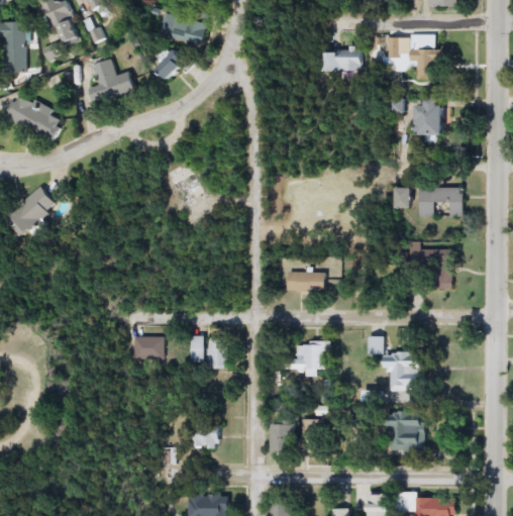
[(66,45),(59,24),(50,27),(42,5),(59,0),(66,0),(81,40),(66,45)]
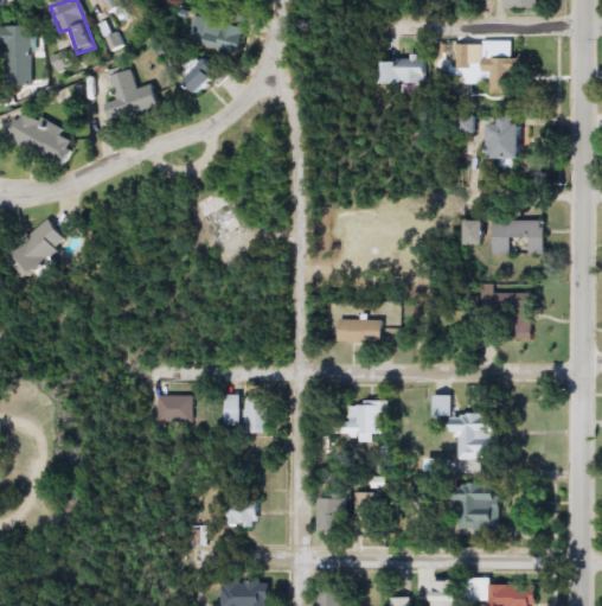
[(125,0),(103,14),(95,0),(125,0)]
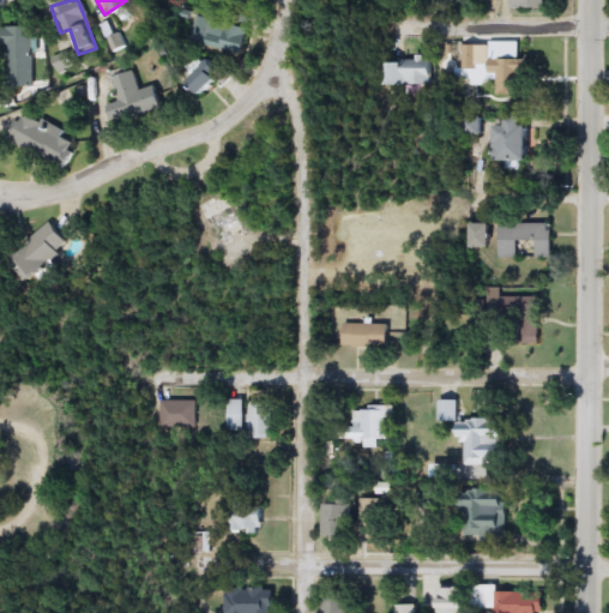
[(241,53),(186,41),(193,13),(247,25),(241,53)]
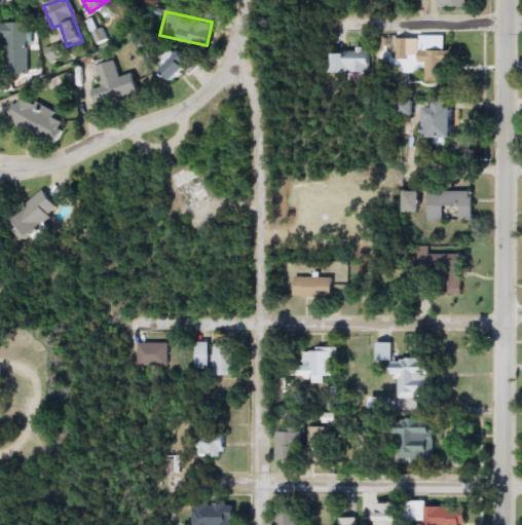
[(28,23),(28,74),(3,74),(3,23),(28,23)]
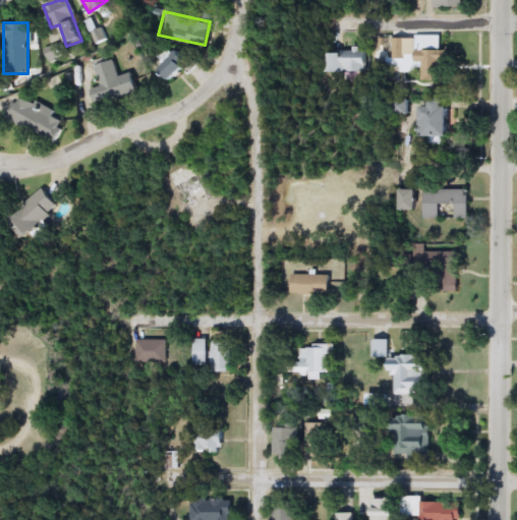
[(385,37),(437,36),(438,50),(445,49),(446,78),(418,79),(418,70),(385,71),(385,37)]
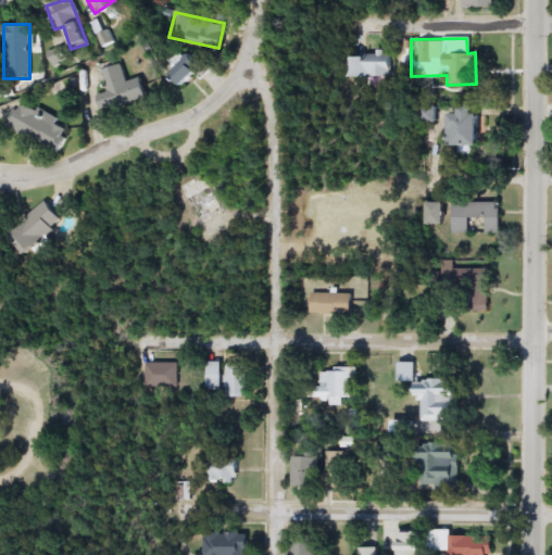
[(172,71),(190,52),(203,65),(185,84),(172,71)]
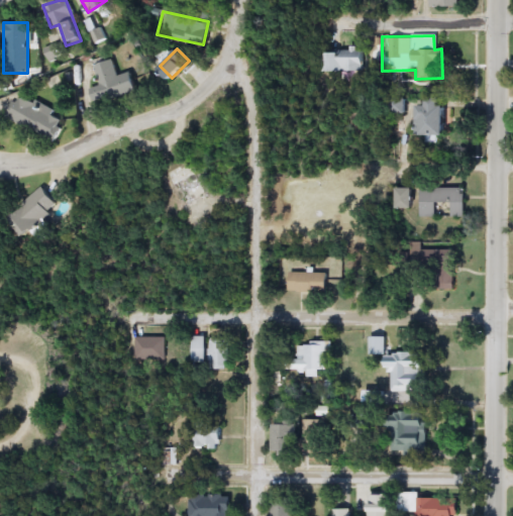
[(361,71),(316,71),(316,49),(361,49),(361,71)]
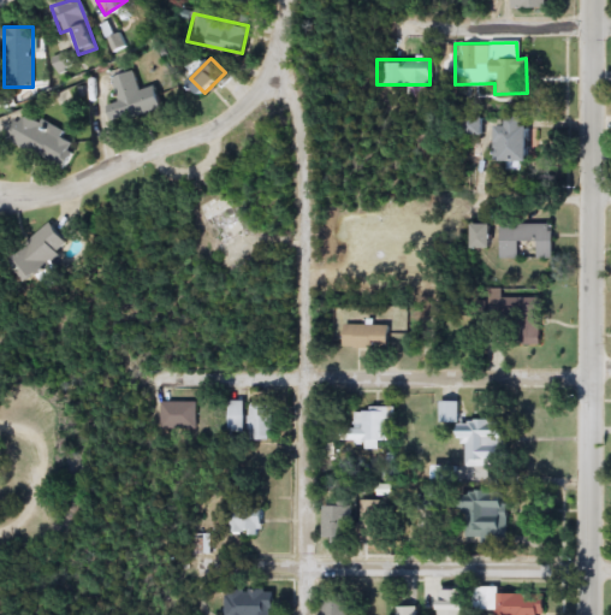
[(162,112),(124,122),(112,77),(132,71),(138,90),(155,86),(162,112)]
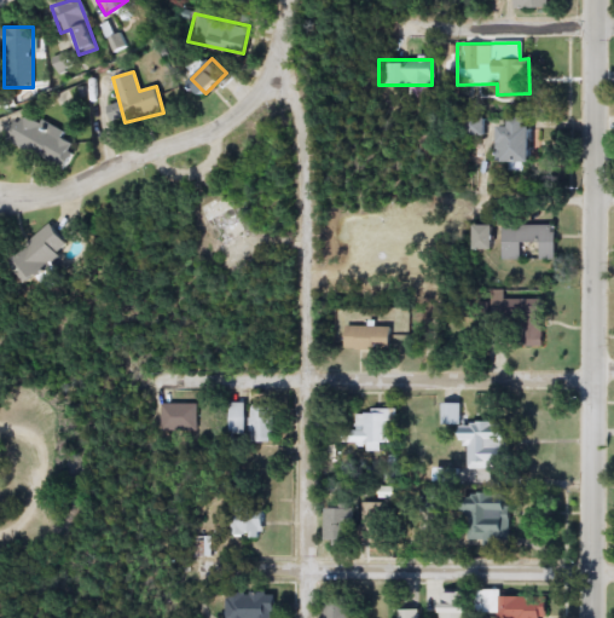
[(64,130),(62,139),(76,144),(68,167),(10,148),(21,115),(64,130)]
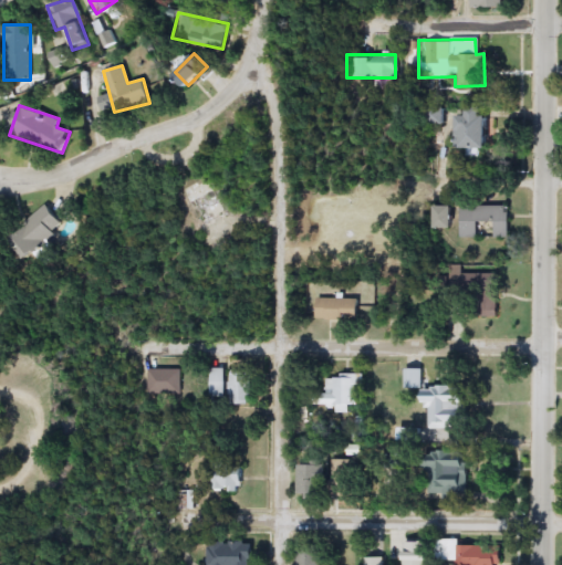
[(488,148),(451,147),(451,116),(468,116),(468,107),(489,107),(488,148)]
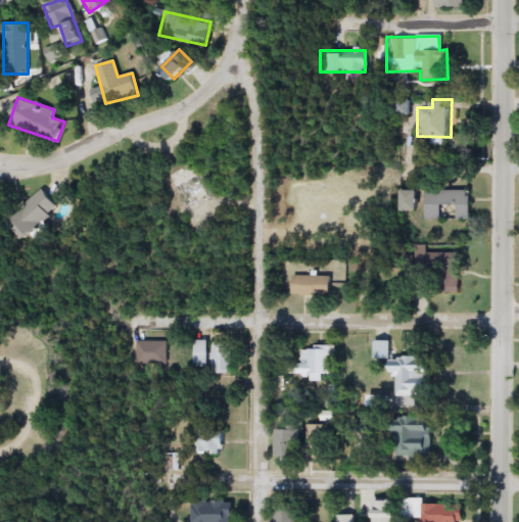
[(193,175),(173,187),(163,173),(184,160),(193,175)]
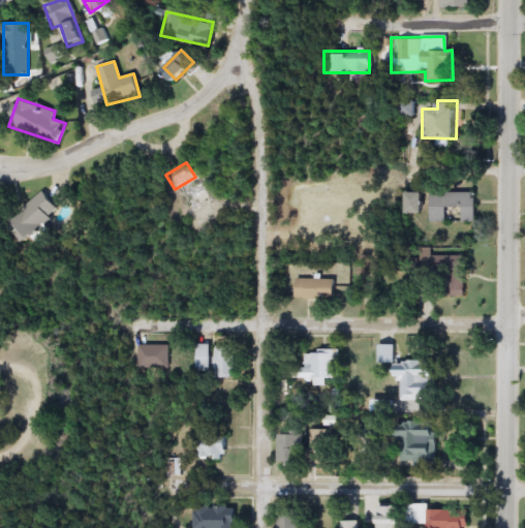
[(28,242),(8,220),(40,189),(60,210),(28,242)]
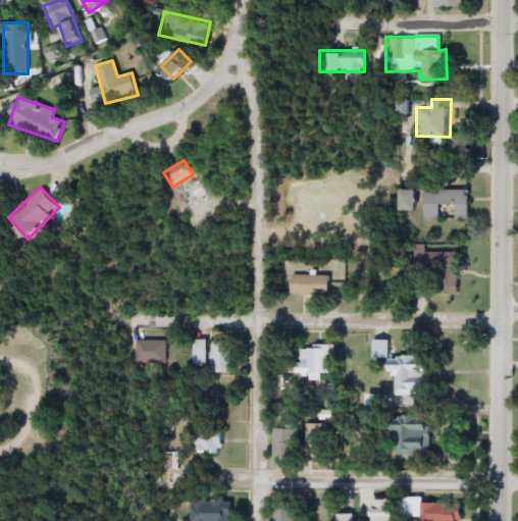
[(398,210),(398,189),(414,189),(414,210),(398,210)]
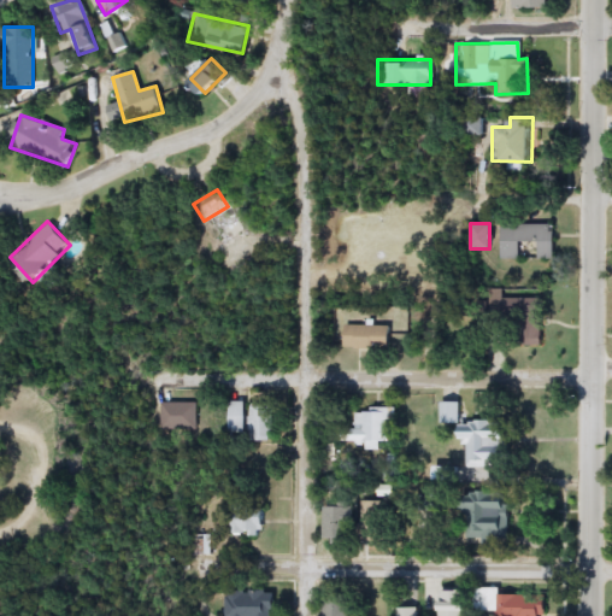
[(552,223),(552,259),(535,259),(535,241),(517,241),(517,259),(496,259),(496,223),(552,223)]
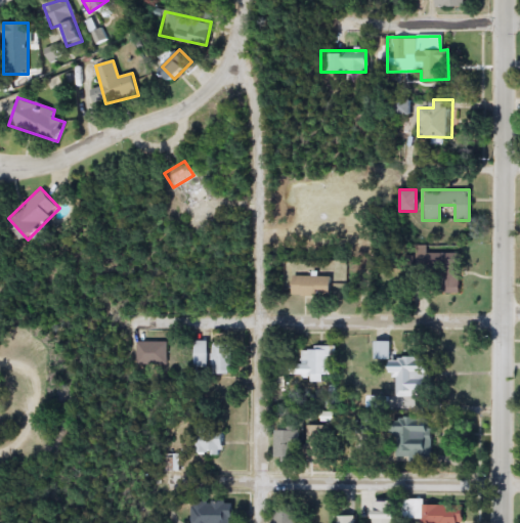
[(458,284),(413,282),(413,252),(458,252),(458,284)]
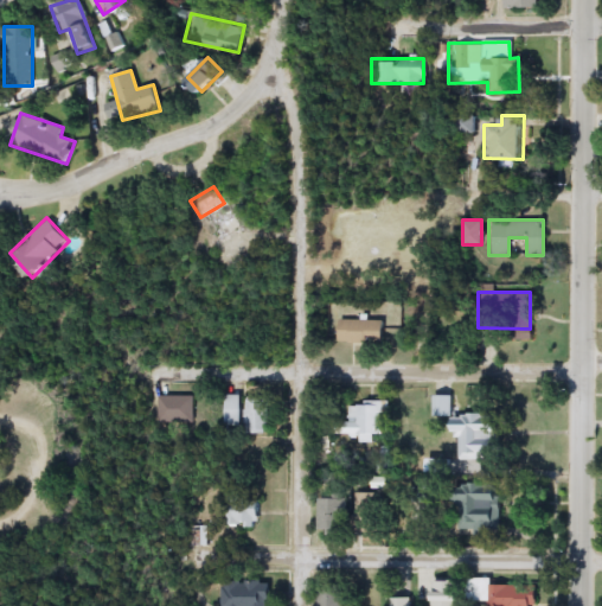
[(335,343),(335,319),(382,319),(382,343),(335,343)]
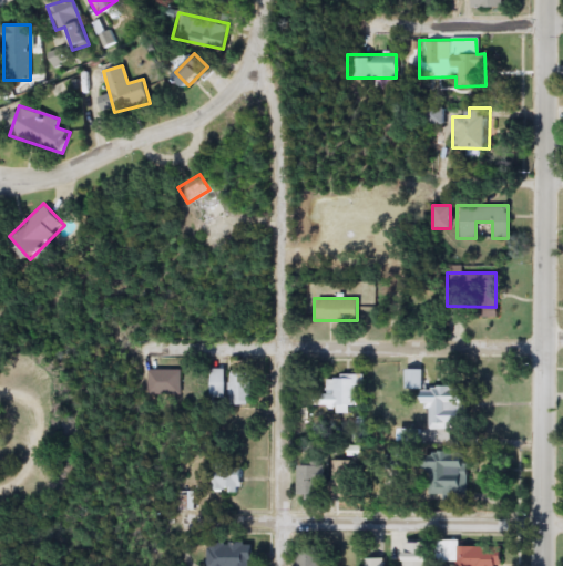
[(224,368),(224,372),(249,372),(249,402),(204,401),(205,368),(224,368)]
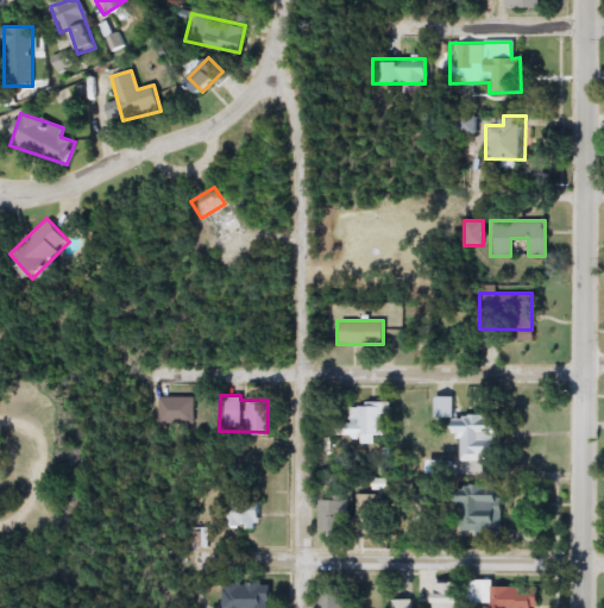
[(195,396),(195,422),(153,424),(153,396),(195,396)]
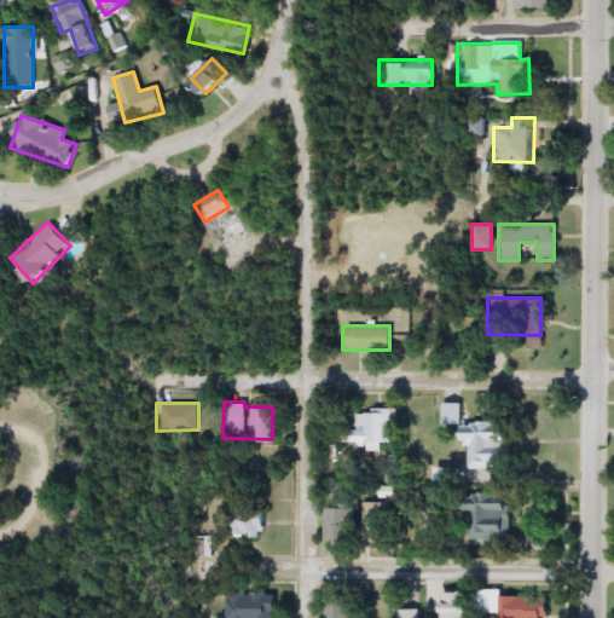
[(457,403),(457,423),(439,423),(439,403),(457,403)]
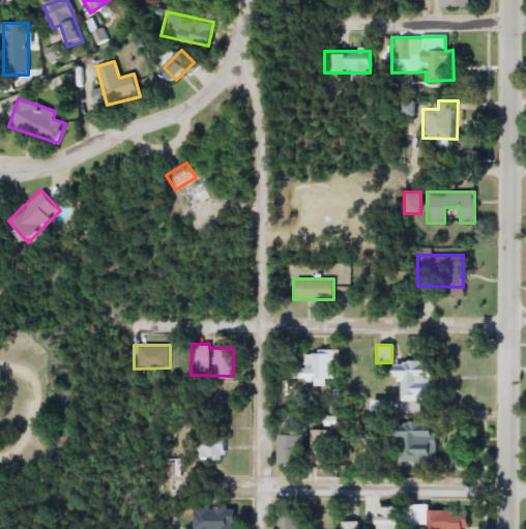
[(291,366),(302,366),(302,349),(333,349),(334,378),(326,379),(326,386),(313,386),(313,380),(291,380),(291,366)]
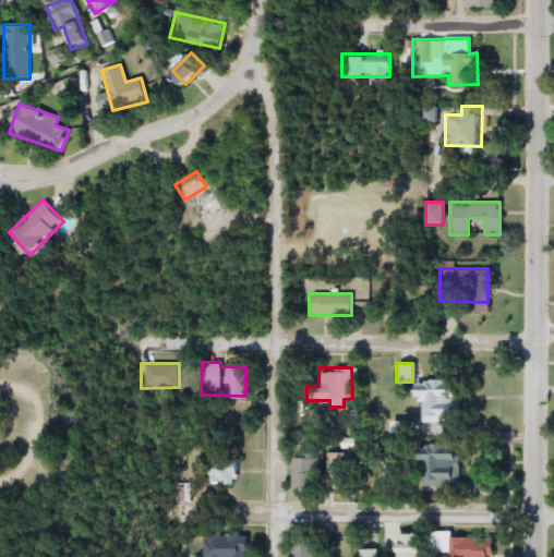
[(416,380),(456,380),(456,422),(416,422),(416,380)]
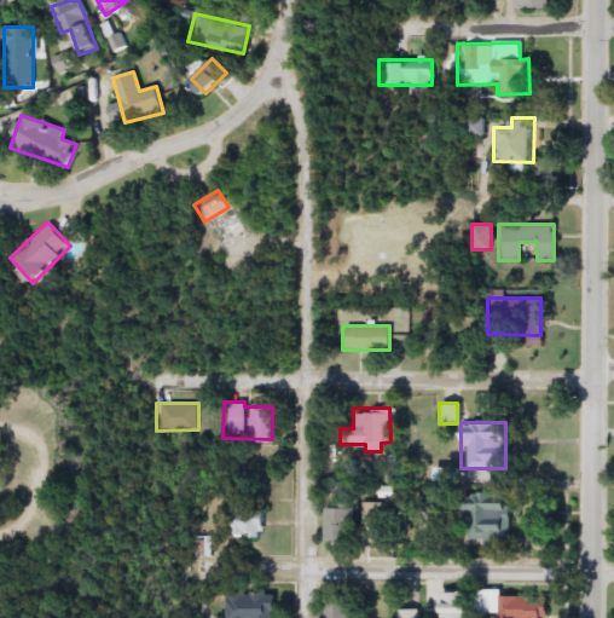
[(507,542),(463,542),(463,492),(507,492),(507,542)]
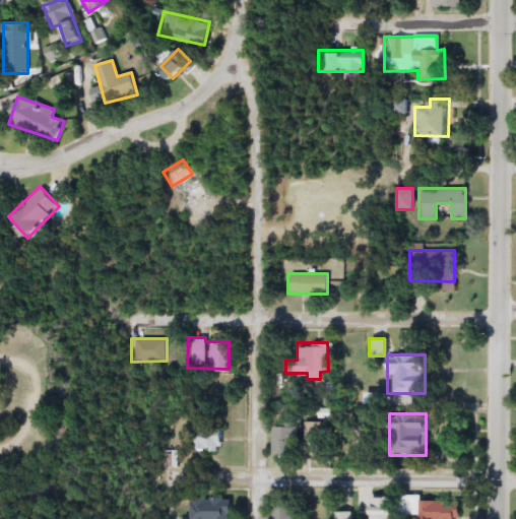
[(304,454),(304,422),(326,420),(327,454),(304,454)]
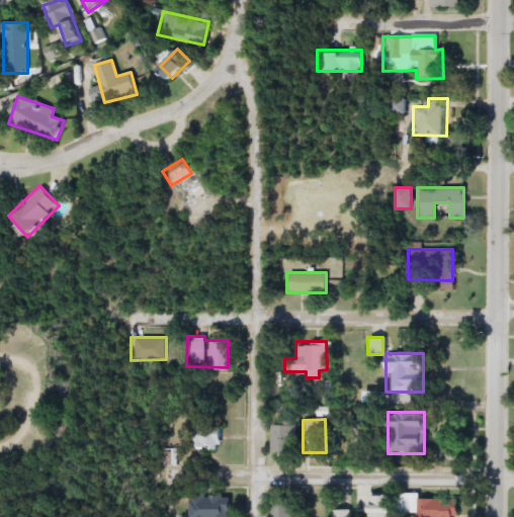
[(222,424),(222,448),(193,448),(193,424),(222,424)]
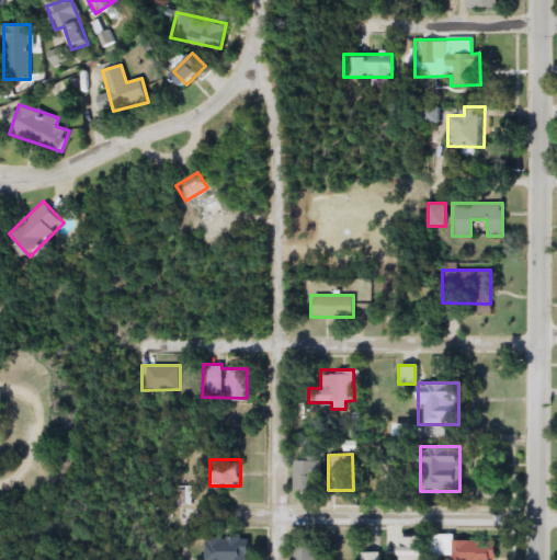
[(294,459),(321,459),(321,494),(294,494),(294,459)]
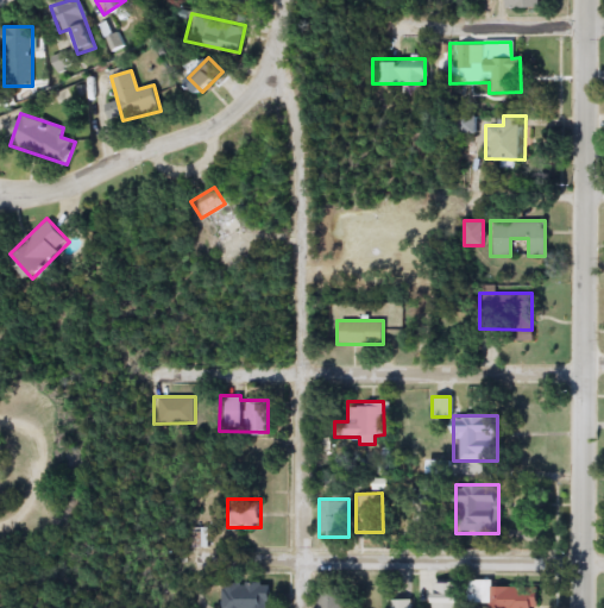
[(431,607),(431,582),(459,582),(459,607),(431,607)]
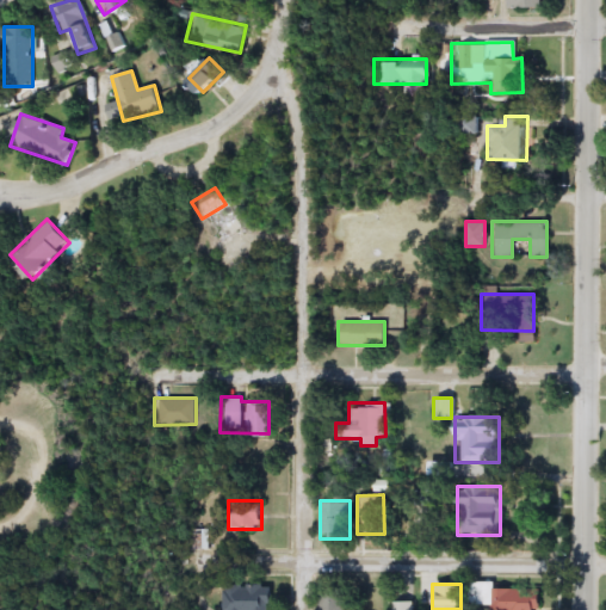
[(220,609),(220,585),(271,585),(271,609),(220,609)]
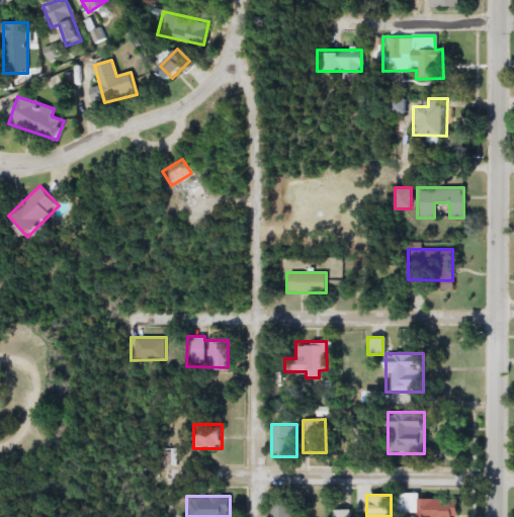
[(454,499),(454,516),(413,516),(413,499),(454,499)]
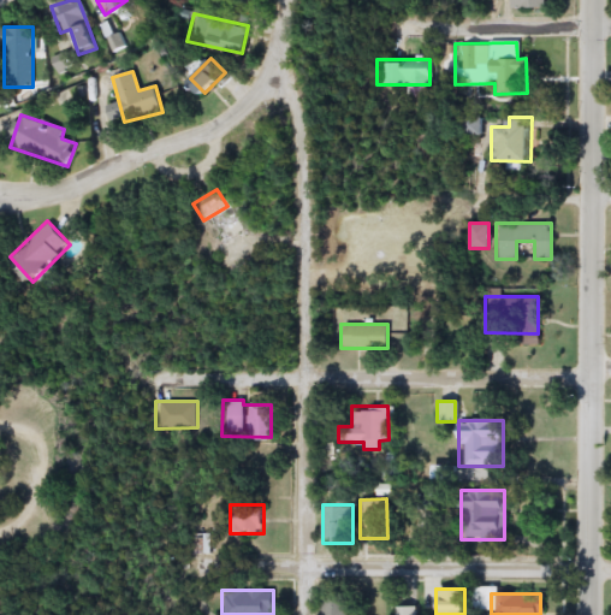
[(348,614),(319,614),(319,597),(348,597),(348,614)]
